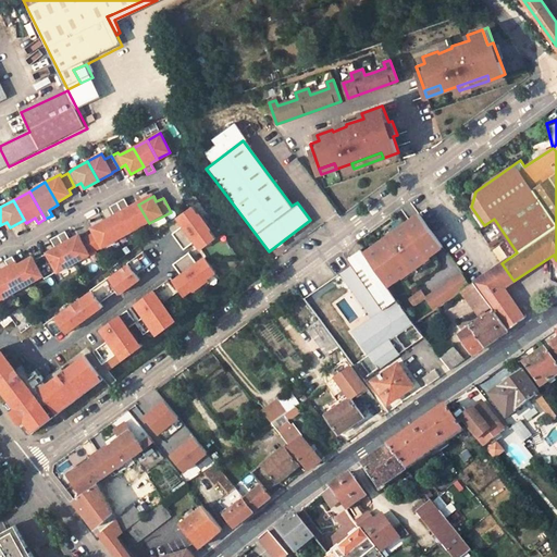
[(119,205),(134,232),(149,223),(138,205),(131,209),(126,200),(119,205)]
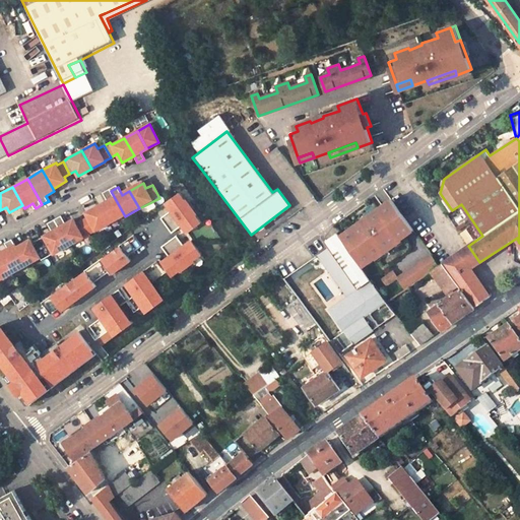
[(101,206),(110,224),(125,216),(111,191),(104,194),(109,202),(101,206)]
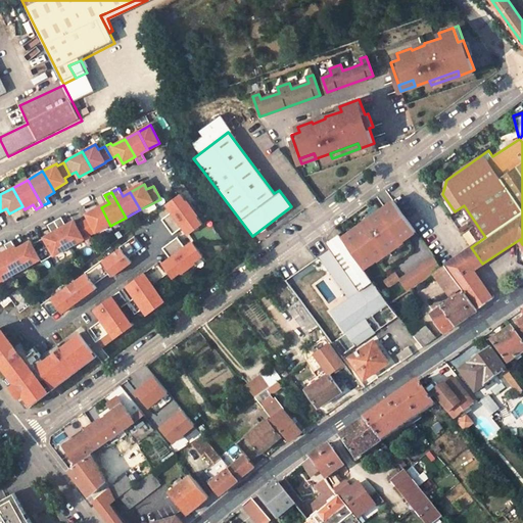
[(183,228),(188,235),(203,224),(198,216),(199,216),(188,199),(187,200),(182,193),(165,204),(172,212),(175,217),(183,228)]
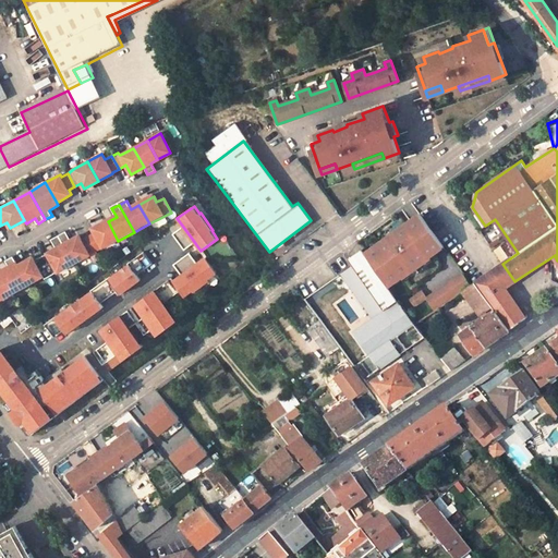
[(429,257),(444,246),(419,214),(405,223),(429,257)]
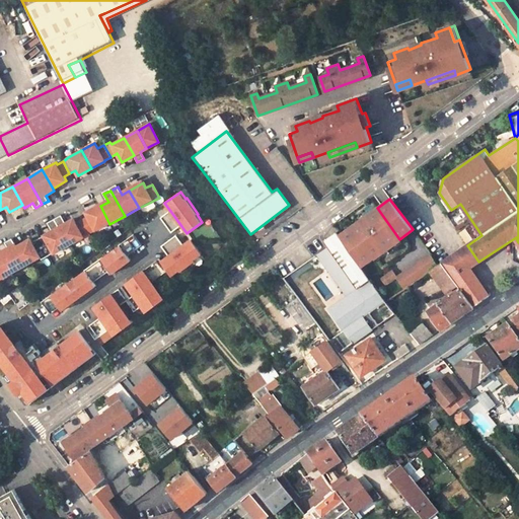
[(96,231),(109,224),(100,206),(86,214),(89,218),(83,222),(90,234),(96,231)]
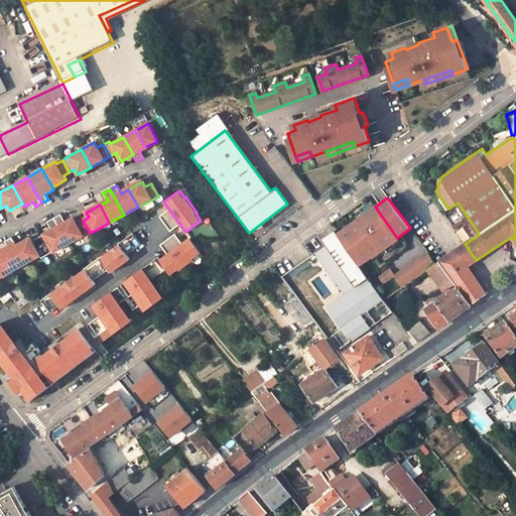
[(353,256),(356,260),(369,250),(373,256),(397,238),(375,207),(338,235),(353,256)]
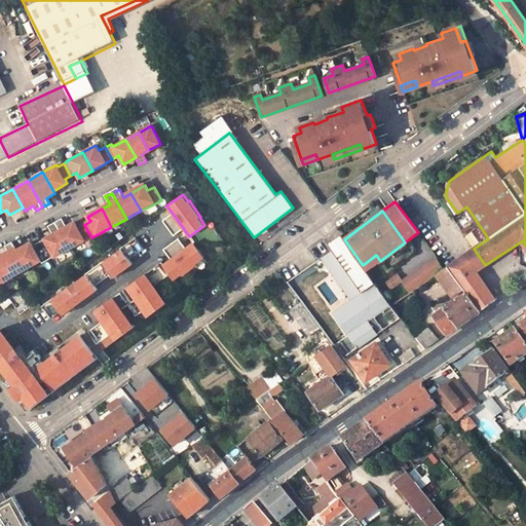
[(173,214),(162,221),(174,236),(184,229),(176,218),(173,214)]
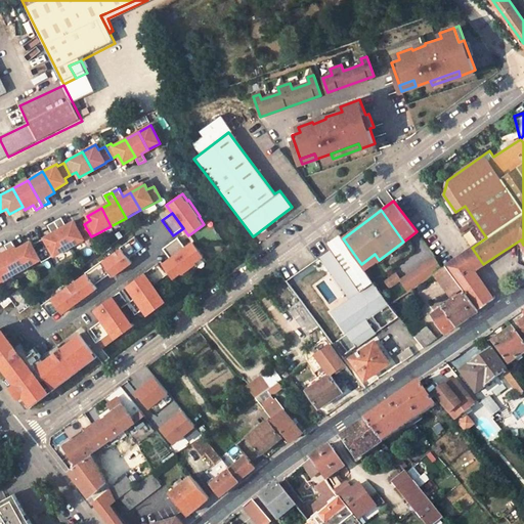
[(91,236),(84,224),(78,227),(75,222),(67,227),(62,219),(56,222),(71,249),(85,241),(91,236)]
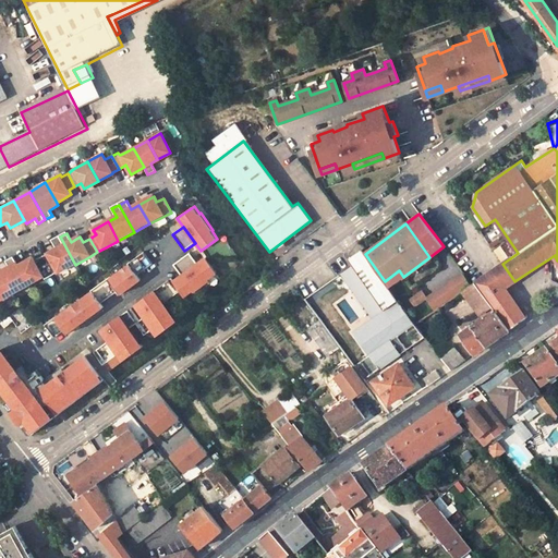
[(75,265),(60,237),(52,241),(57,250),(48,254),(41,257),(51,277),(58,273),(58,274),(75,265)]
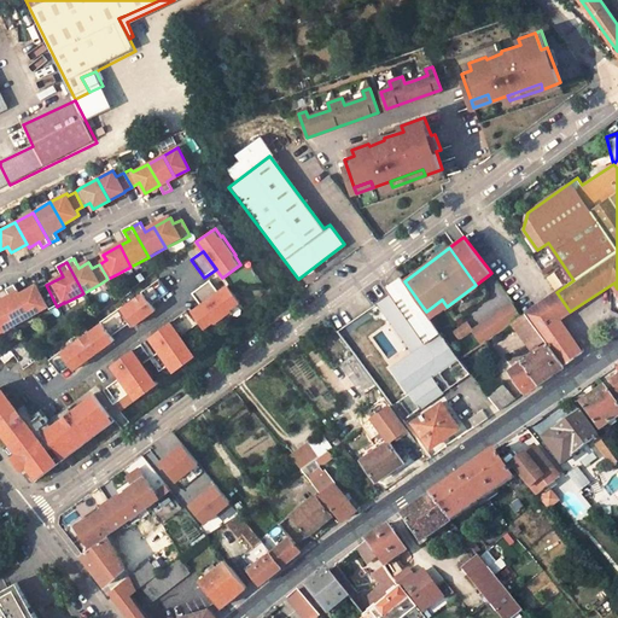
[(407,318),(423,307),(404,281),(401,277),(385,289),(407,318)]
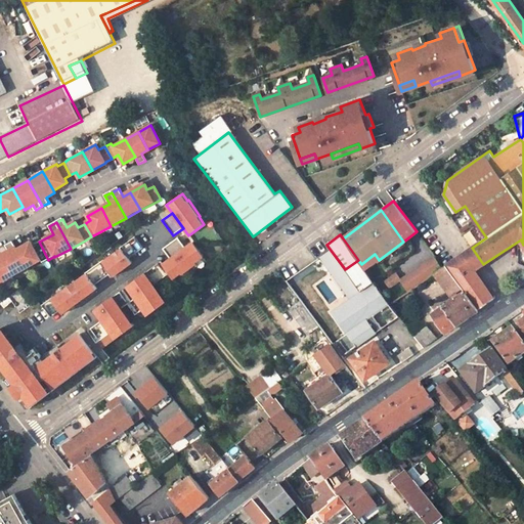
[(135,237),(121,248),(127,256),(129,258),(143,248),(135,237)]
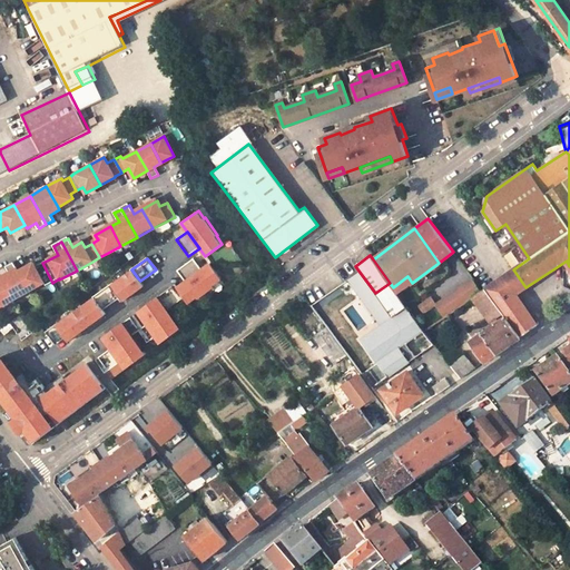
[(199,269),(202,268),(194,258),(177,271),(185,281),(199,269)]
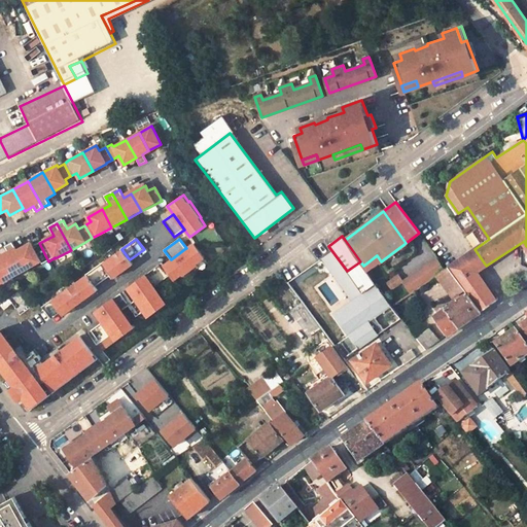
[(171,259),(164,265),(169,272),(170,275),(175,281),(183,275),(183,277),(199,266),(198,265),(206,258),(194,242),(186,248),(184,249),(171,259)]
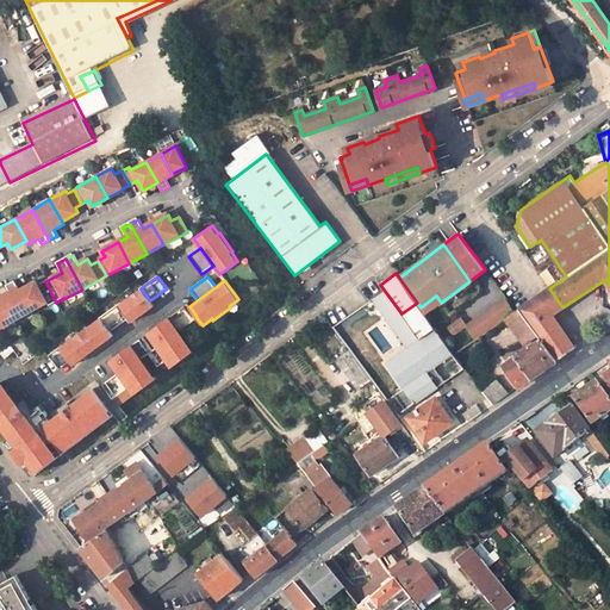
[(32,311),(20,291),(14,281),(8,285),(11,292),(1,297),(4,299),(14,321),(32,311)]
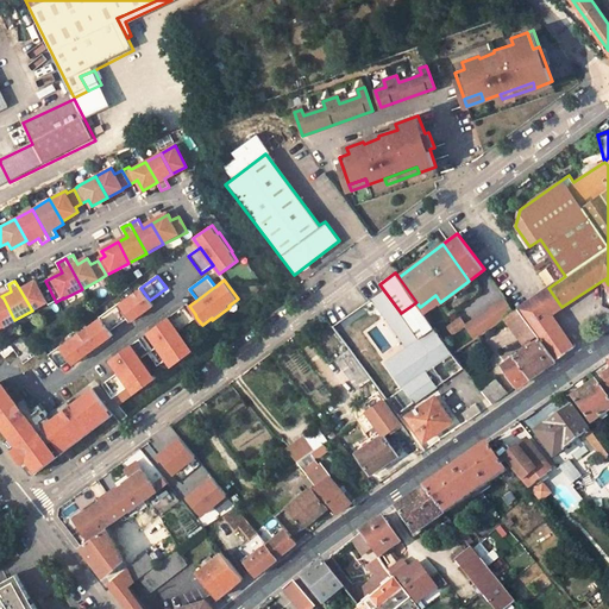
[(56,302),(45,281),(38,286),(36,281),(20,290),(32,311),(48,302),(50,306),(56,302)]
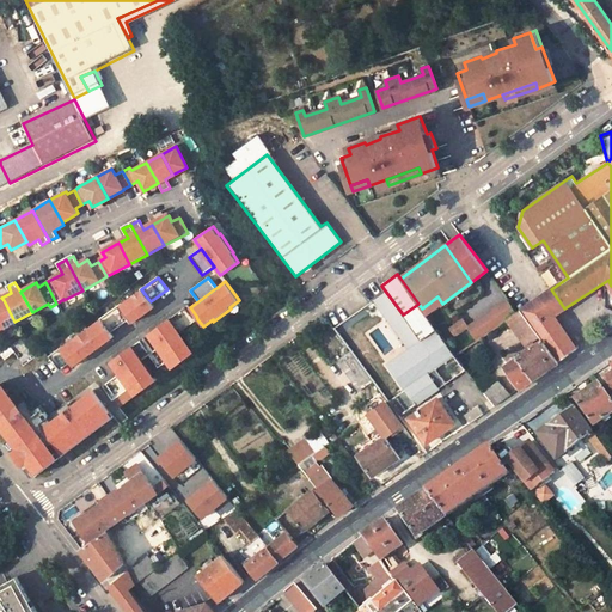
[(134,323),(155,307),(151,301),(148,299),(141,289),(121,305),(124,310),(134,323)]
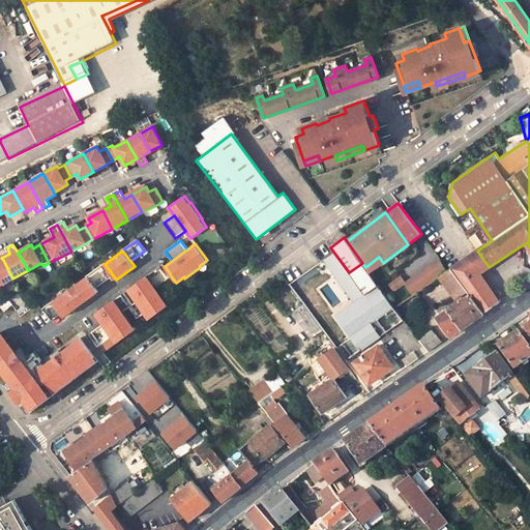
[(489,267),(477,251),(473,254),(469,257),(480,272),(484,269),(489,267)]
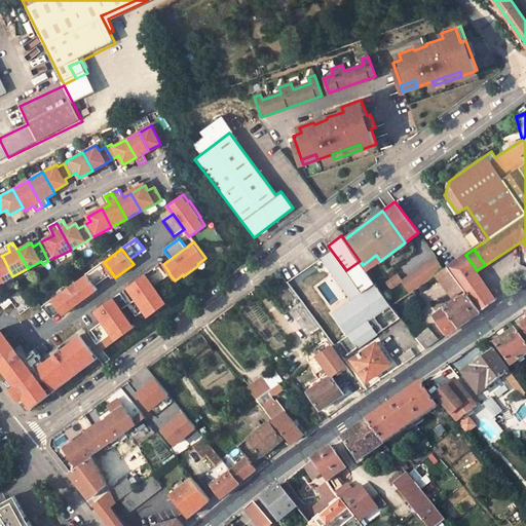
[(363,265),(367,271),(380,261),(376,255),(363,265)]
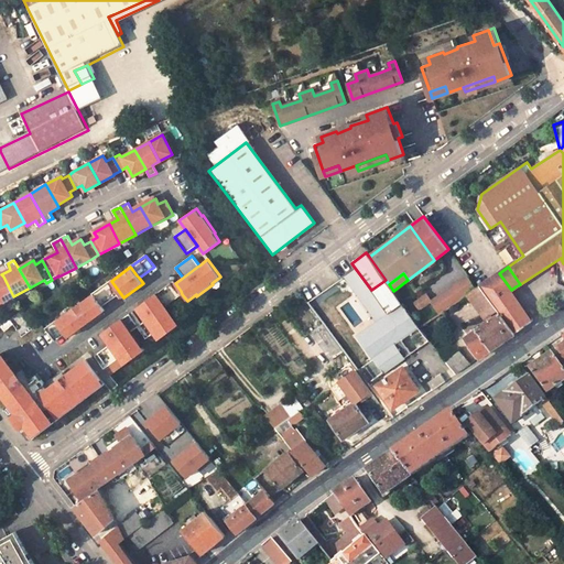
[(500,313),(514,333),(532,320),(511,290),(499,273),(480,286),(500,313)]
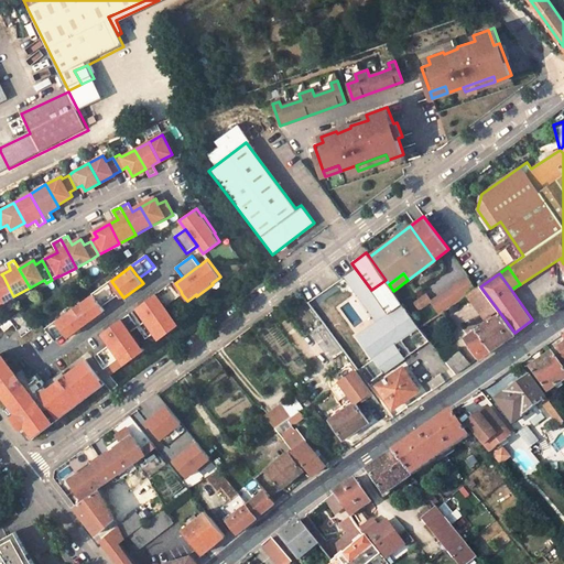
[(468,295),(477,289),(467,274),(431,301),(441,314),(468,295)]
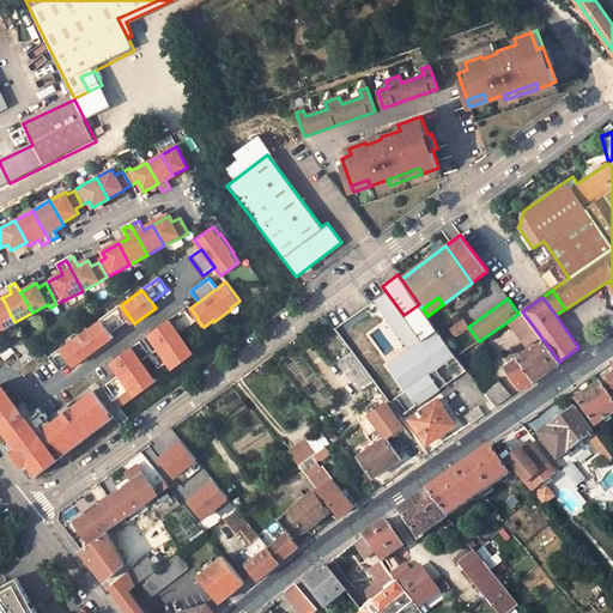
[(0,329),(14,322),(4,301),(0,302),(0,329)]
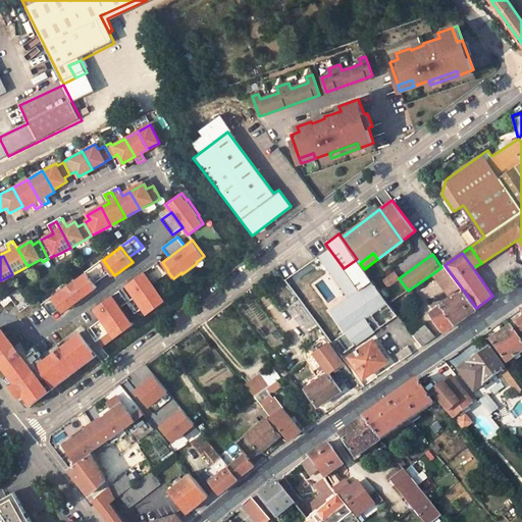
[(361,291),(374,281),(364,269),(360,263),(357,259),(344,268),(361,291)]
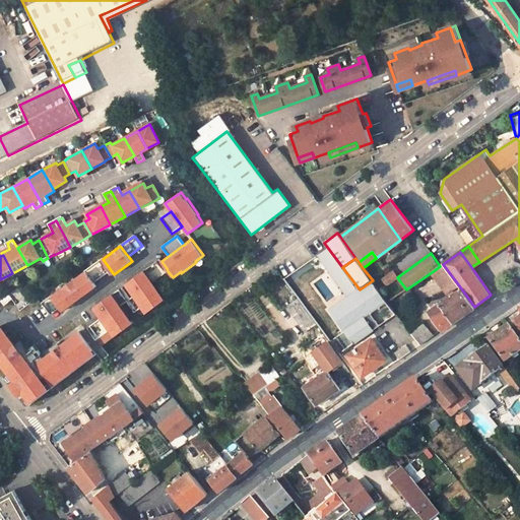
[(89,268),(85,270),(87,272),(91,279),(94,282),(108,272),(103,265),(106,263),(103,259),(89,268)]
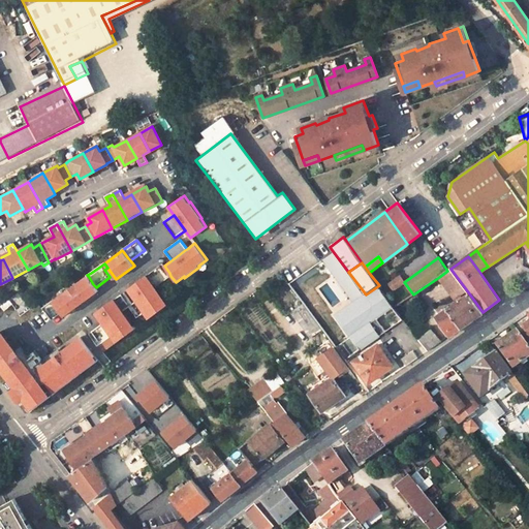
[(160,266),(148,275),(156,286),(170,276),(169,273),(166,275),(160,266)]
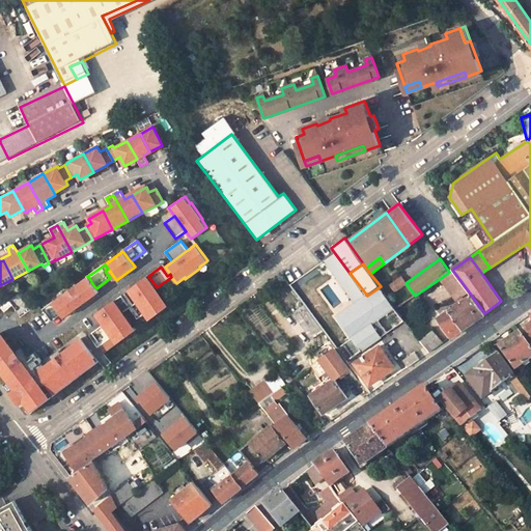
[(471,295),(452,270),(449,272),(441,278),(458,303),(471,295)]
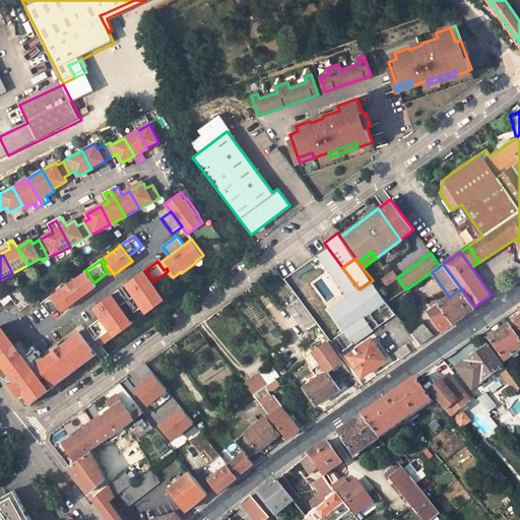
[(63,312),(98,286),(94,282),(91,279),(87,272),(85,270),(52,296),(58,305),(60,308),(63,312)]
